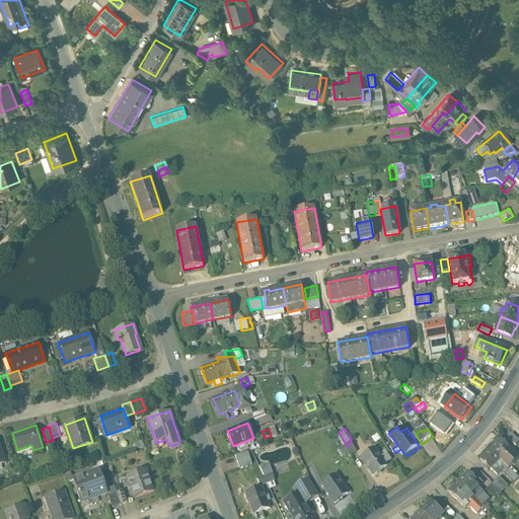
[(518,445),(518,440),(513,434),(509,439),(518,447),(518,445)]
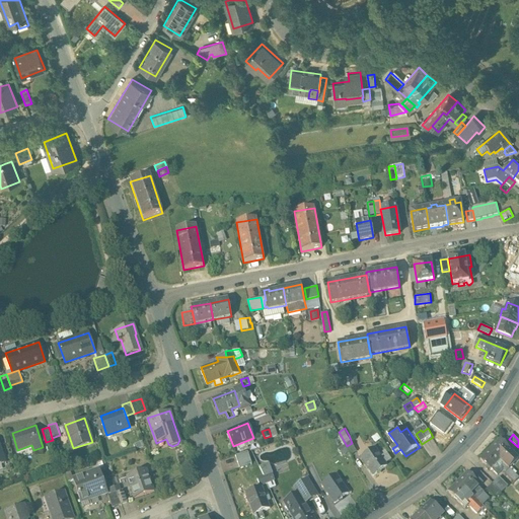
[(505,444),(501,440),(491,449),(510,468),(518,459),(518,457),(510,449),(512,447),(507,442),(505,444)]
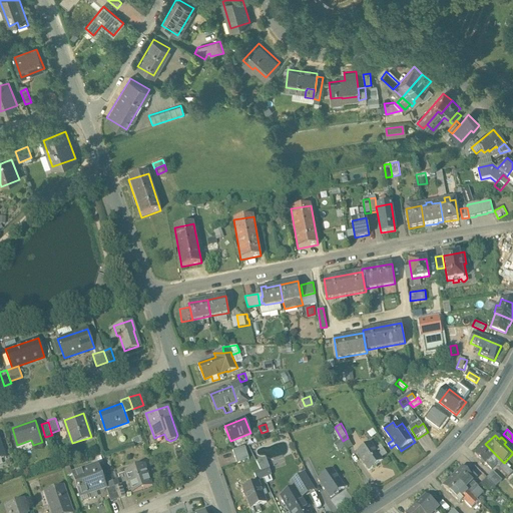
[(348,438),(343,441),(347,447),(349,451),(356,446),(349,437),(348,438)]
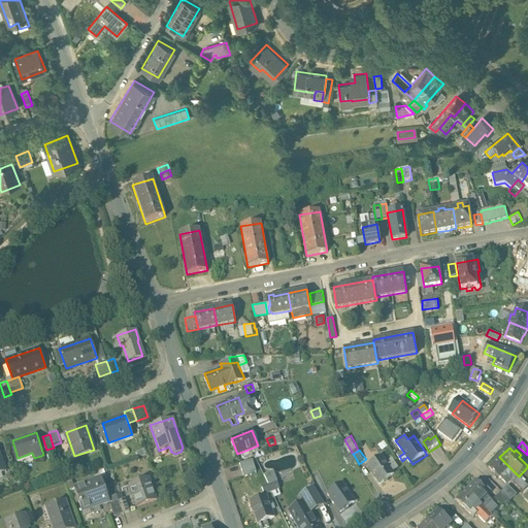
[(353,454),(347,458),(351,464),(357,460),(353,454)]
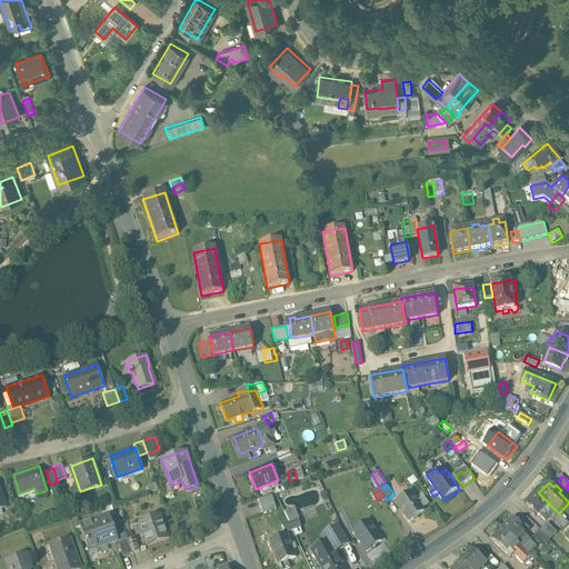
[(420,500),(415,492),(399,502),(413,522),(428,512),(426,509),(432,506),(426,497),(420,500)]
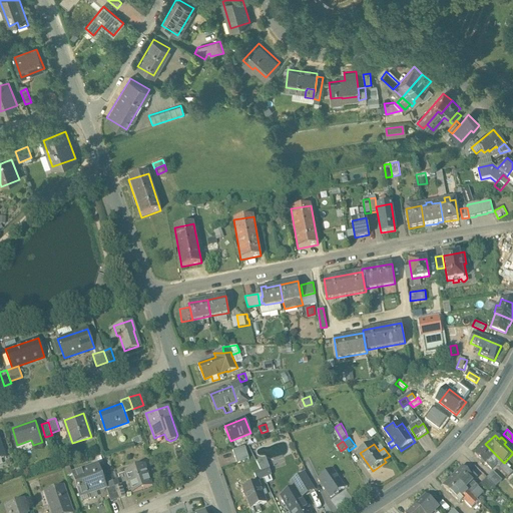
[(485,444),(476,454),(482,461),(480,463),(483,465),(485,463),(486,464),(491,459),(494,462),(495,461),(501,466),(504,463),(485,444)]
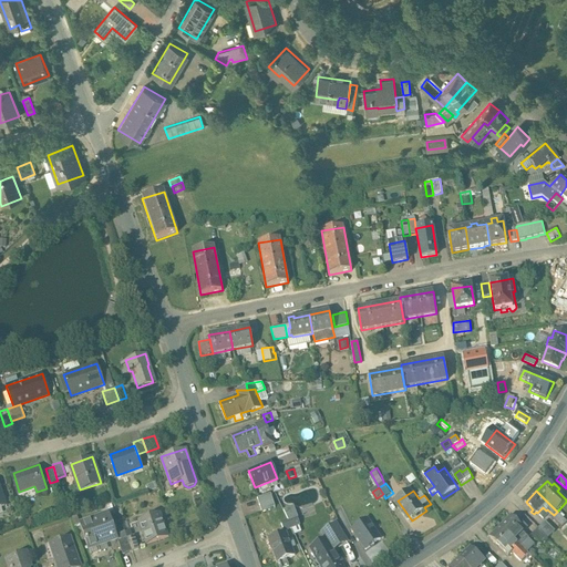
[(270,494),(257,498),(261,511),(275,506),(270,494)]
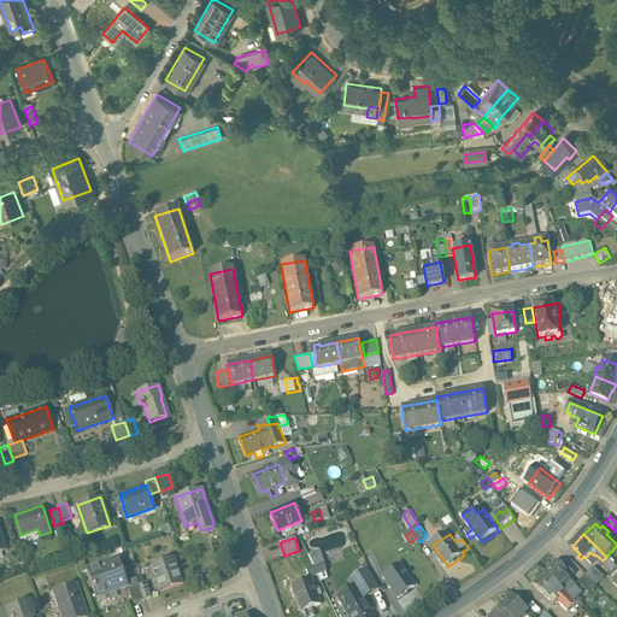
[(318,550),(307,553),(312,565),(323,562),(318,550)]
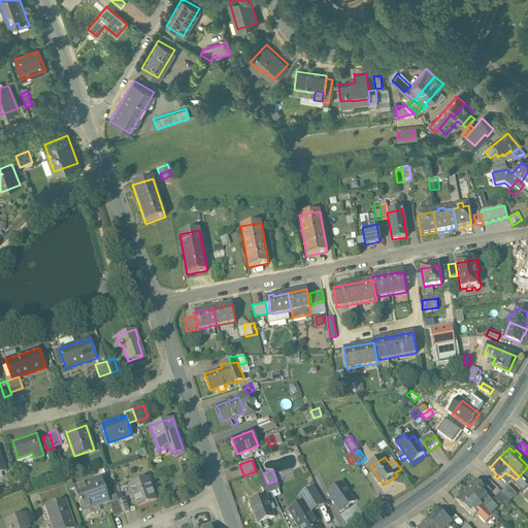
[(149,476),(129,484),(136,506),(157,499),(149,476)]
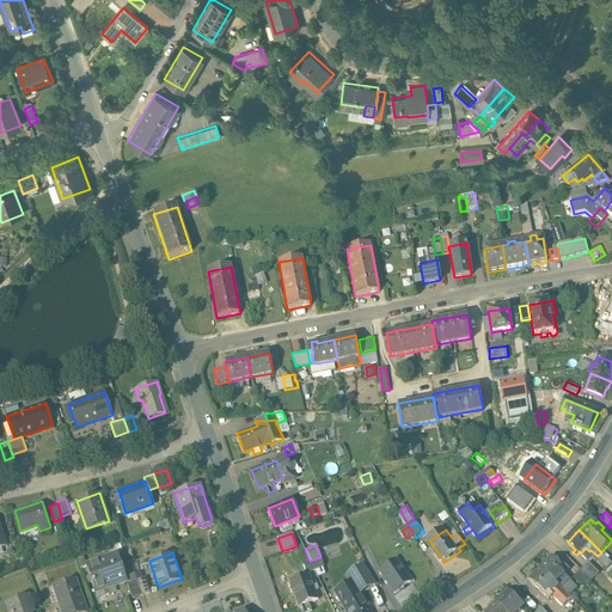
[(117,554),(86,564),(96,592),(127,581),(117,554)]
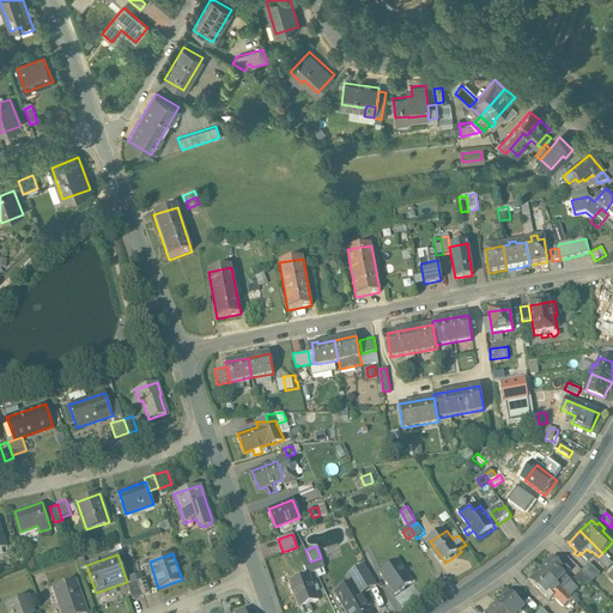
[(612,569),(612,563),(605,556),(600,560),(612,571),(612,569)]
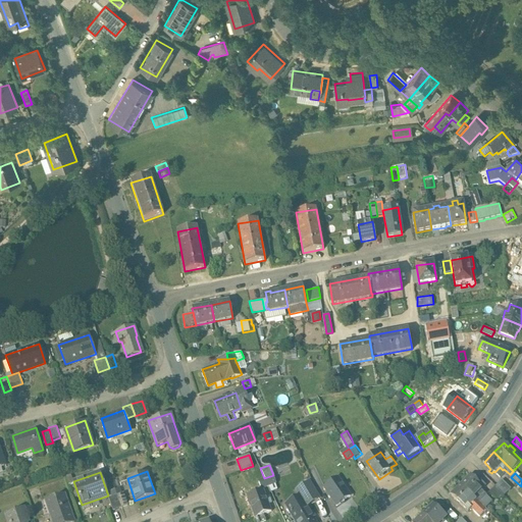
[(479,484),(470,475),(461,484),(480,505),(484,509),(491,503),(485,498),(486,497),(481,490),(485,486),(481,481),(479,484)]
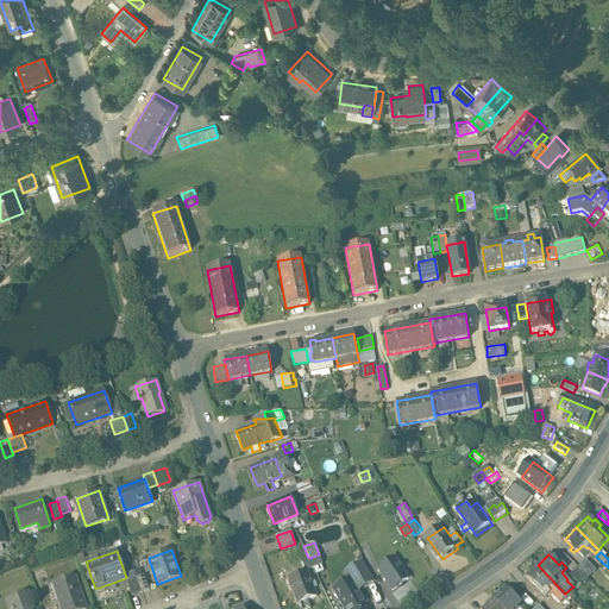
[(321,558),(313,560),(315,569),(324,565),(321,558)]
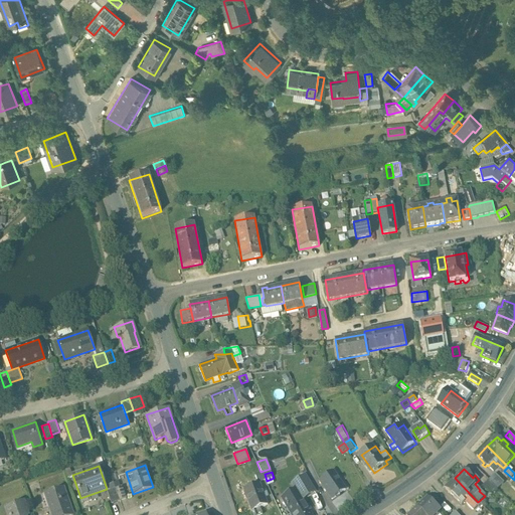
[(335,473),(322,482),(335,500),(348,491),(335,473)]
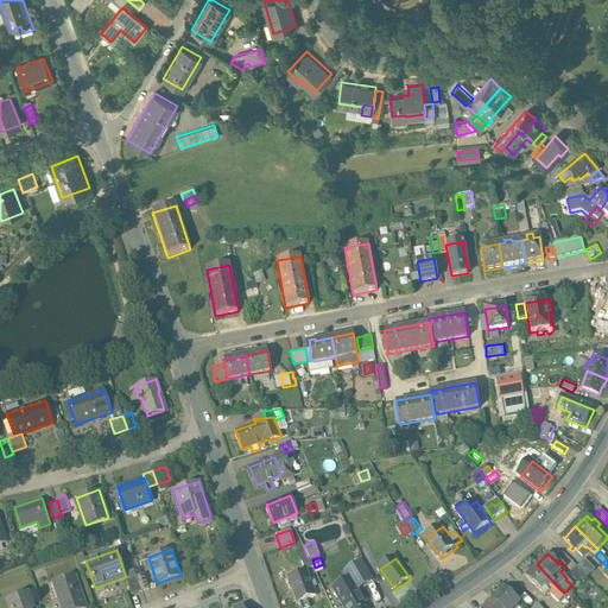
[(312,559),(304,563),(306,570),(315,568),(312,559)]
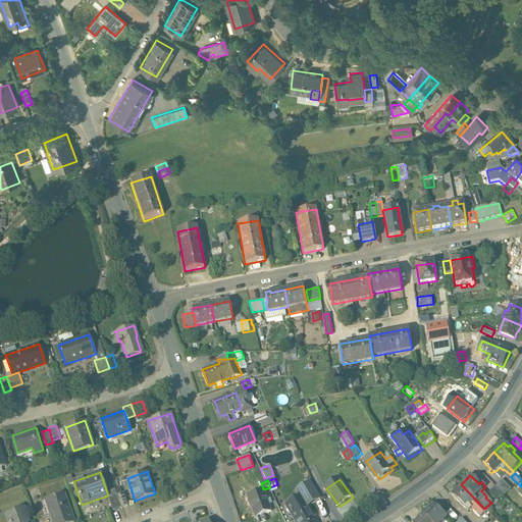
[(500,487),(509,497),(515,490),(505,481),(500,487)]
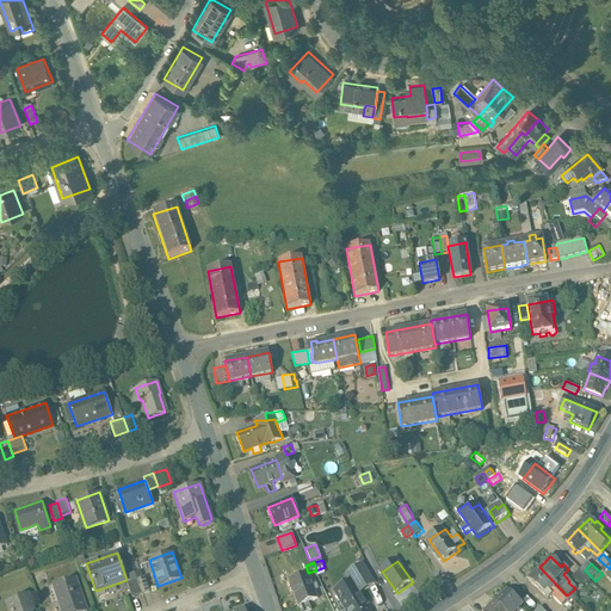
[(378,585),(368,566),(351,575),(355,581),(362,594),(378,585)]
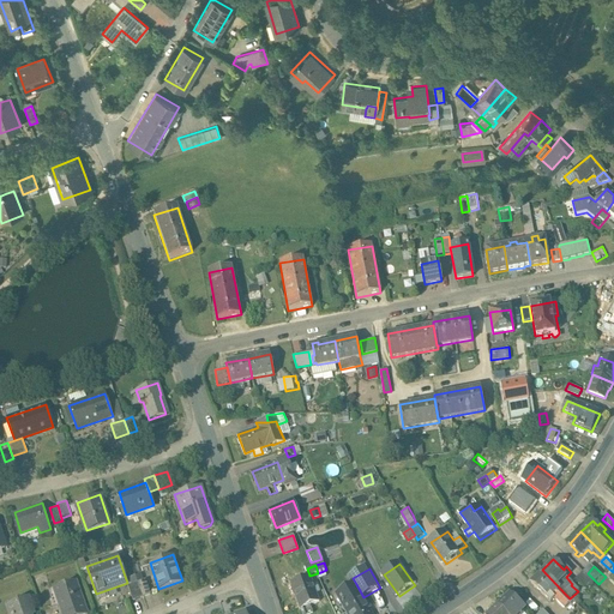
[(565,594),(542,570),(530,582),(551,603),(554,599),(558,602),(565,594)]
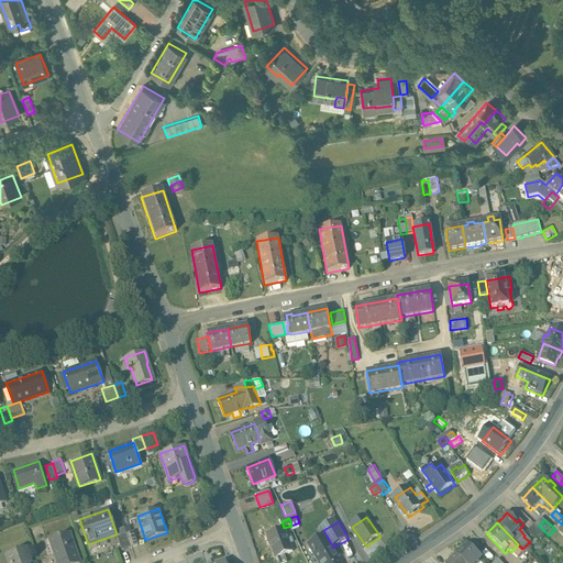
[(549,536),(539,526),(532,532),(542,542),(549,536)]
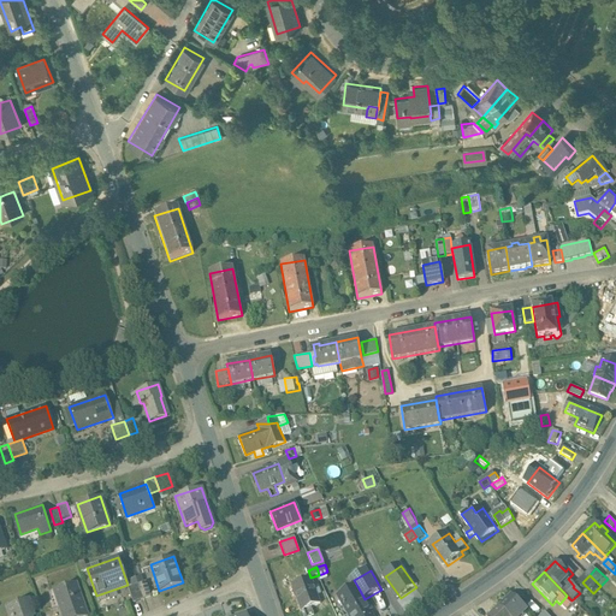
[(311,579),(292,586),(301,610),(320,604),(317,594),(320,593),(318,587),(314,588),(311,579)]
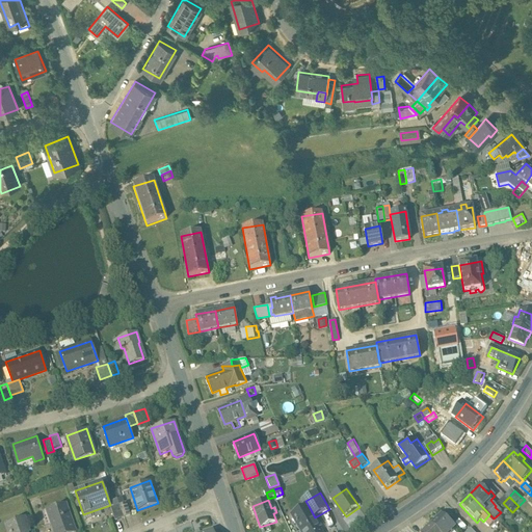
[(126,502),(118,505),(124,517),(130,514),(126,502)]
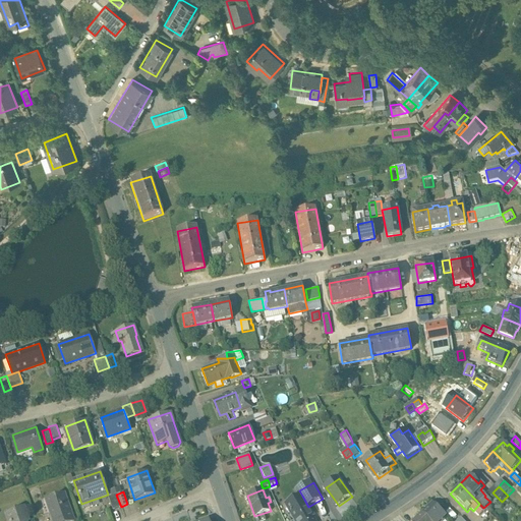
[(64,494),(45,501),(52,520),(72,520),(74,520),(64,494)]
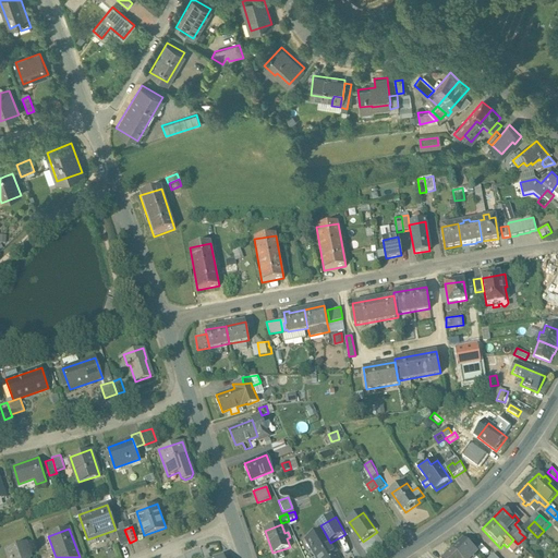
[(124,530),(116,532),(121,546),(130,543),(124,530)]
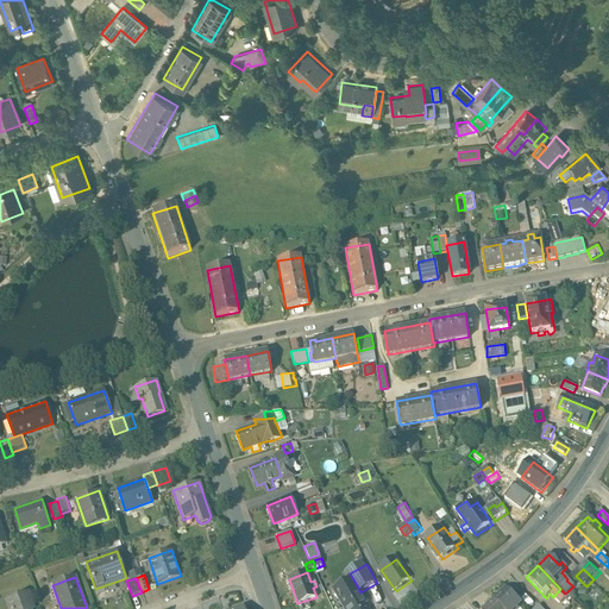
[(353,579),(336,590),(345,608),(370,608),(360,592),(353,579)]
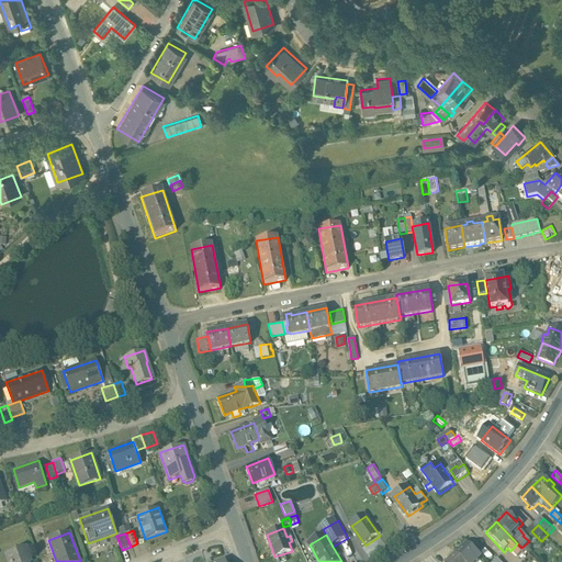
[(476,561),(480,559),(465,543),(454,554),(462,561),(476,561)]
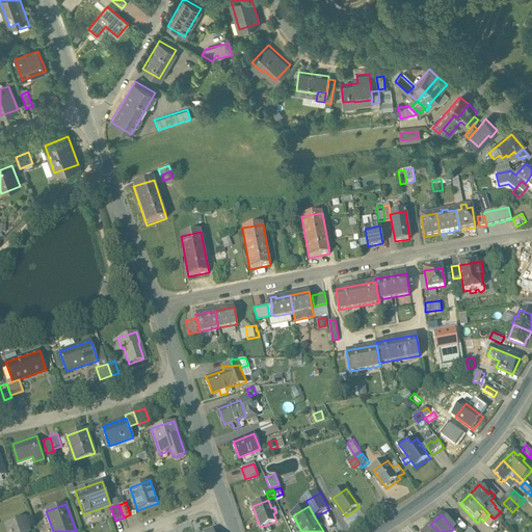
[(489,514),(483,522),(488,528),(496,521),(494,519),(489,514)]
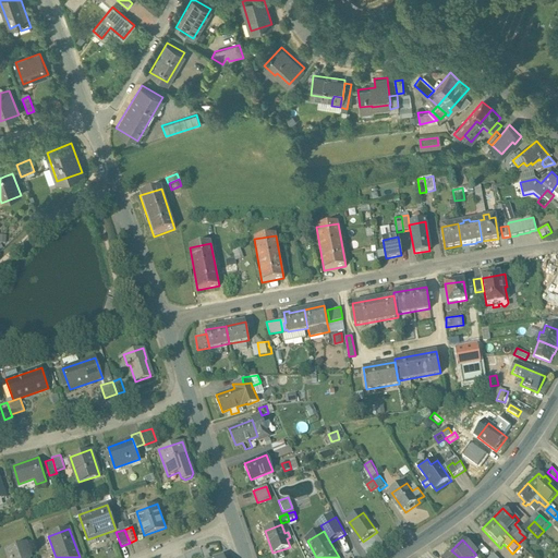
[(26,543),(7,549),(9,557),(28,557),(31,557),(26,543)]
